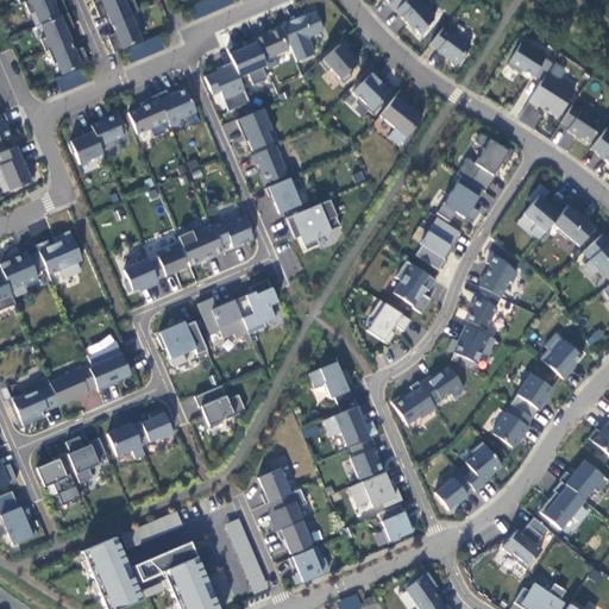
[(52,0),(30,0),(25,2),(30,14),(36,12),(41,25),(68,13),(66,8),(63,1),(55,5),(54,1),(52,0)]
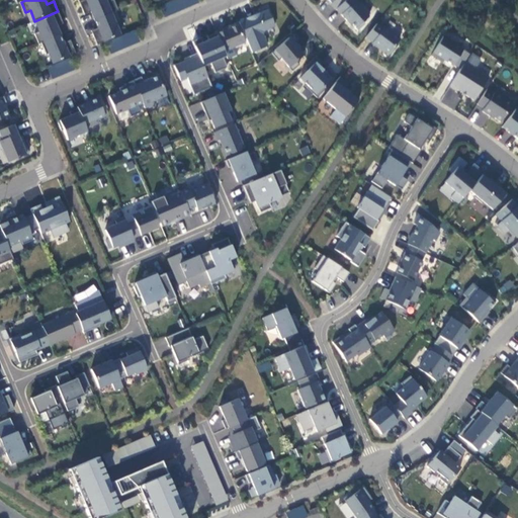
[(113,12),(117,10),(113,0),(111,0),(106,2),(104,0),(84,0),(79,2),(80,7),(83,12),(90,9),(91,12),(94,20),(113,12)]
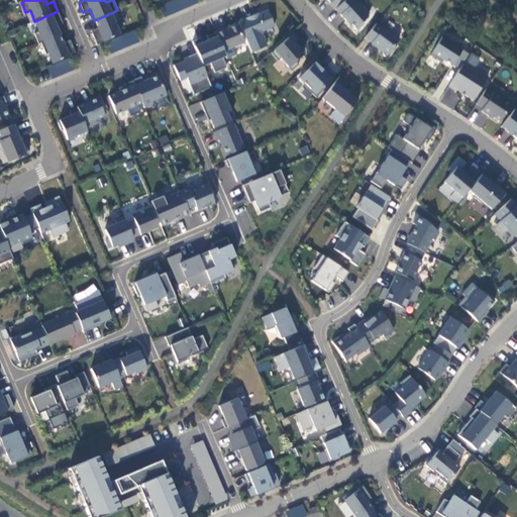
[(197,0),(173,0),(159,6),(164,18),(198,3),(197,0)]
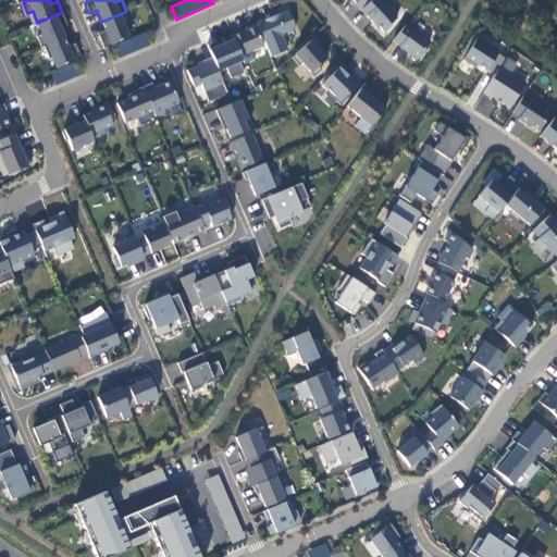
[(350,0),(351,0),(361,11),(361,10),(371,0),(350,0)]
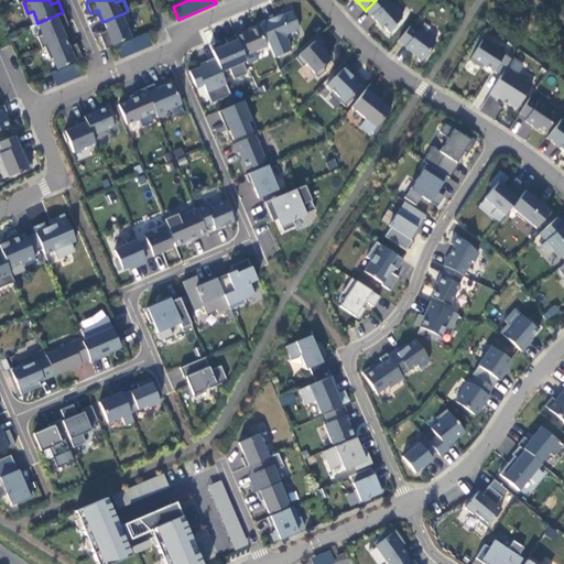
[(376,0),(366,10),(375,19),(379,23),(380,21),(391,33),(399,24),(397,23),(403,17),(396,9),(397,8),(388,0),(376,0)]
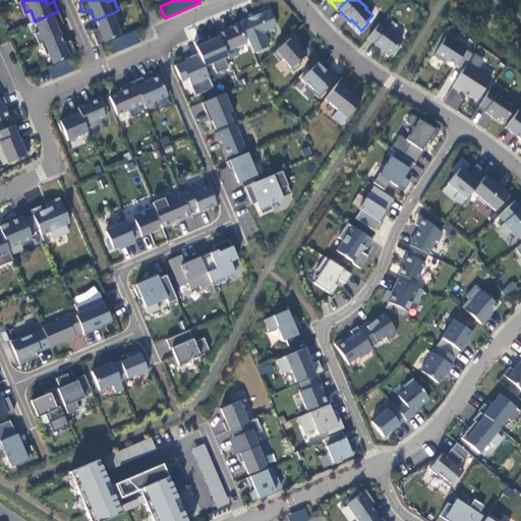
[(42,44),(60,36),(57,26),(56,24),(62,21),(60,16),(58,11),(35,21),(40,33),(35,35),(39,45),(42,44)]
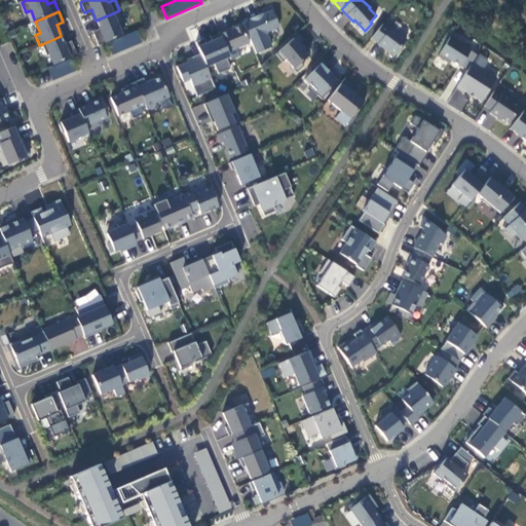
[(272,47),(267,35),(268,32),(279,27),(272,11),(264,15),(260,16),(259,15),(253,17),(242,23),(256,53),(272,47)]
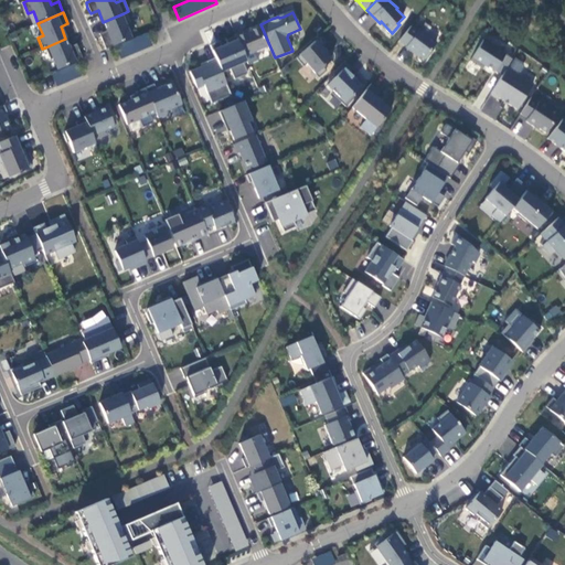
[(129,25),(124,13),(103,22),(107,31),(108,34),(100,38),(103,42),(106,50),(131,39),(126,27),(129,25)]
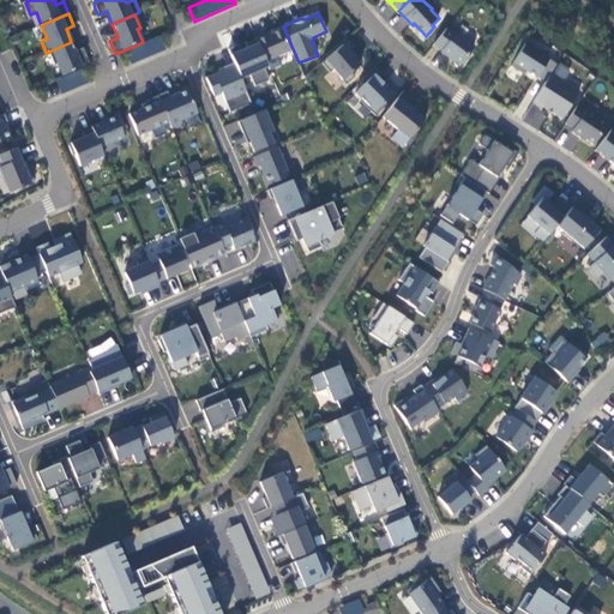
[(446,29),(434,44),(443,50),(441,52),(450,58),(450,56),(462,65),(474,47),(463,38),(464,37),(456,31),(455,34),(446,29)]
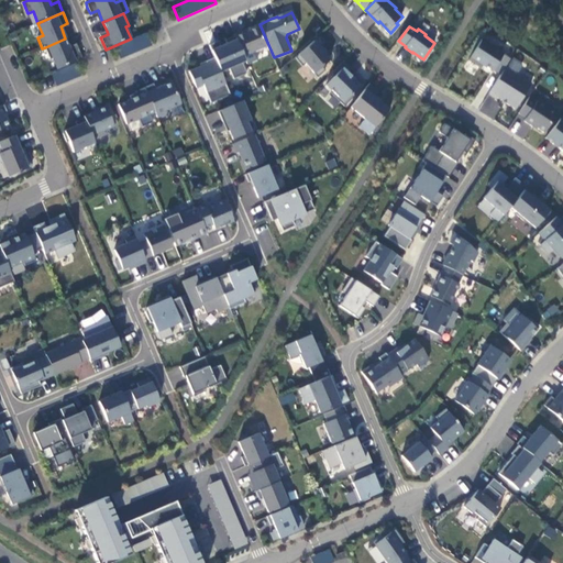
[(239,33),(234,34),(235,36),(244,57),(266,47),(258,28),(244,33),(243,31),(239,33)]
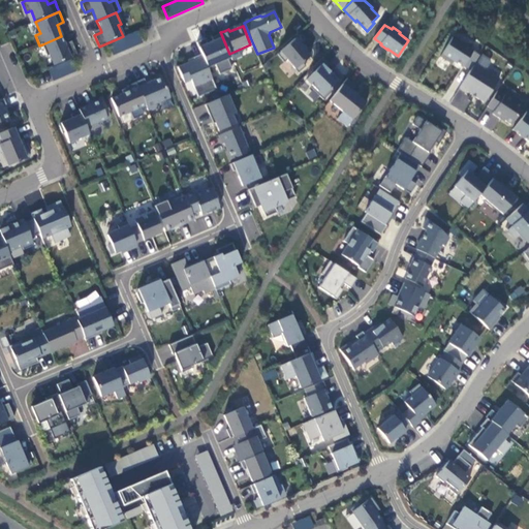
[(137,31),(107,43),(113,56),(143,42),(137,31)]
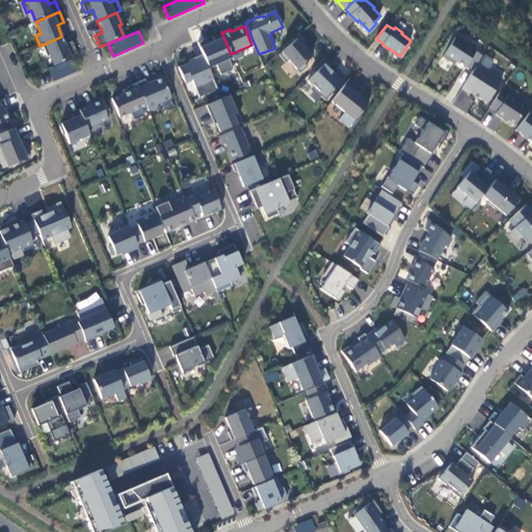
[(231,54),(222,34),(213,38),(215,44),(210,47),(207,40),(203,41),(197,43),(203,54),(209,68),(216,64),(221,75),(234,70),(229,59),(232,58),(231,54)]
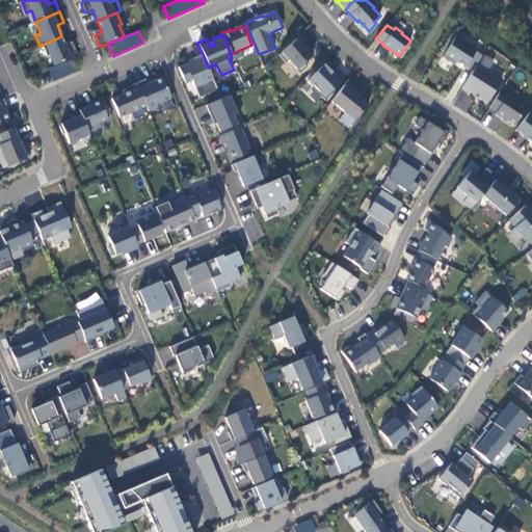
[(302,34),(278,54),(286,62),(289,60),(300,73),(308,67),(304,63),(312,57),(302,46),(309,41),(304,36),(302,34)]
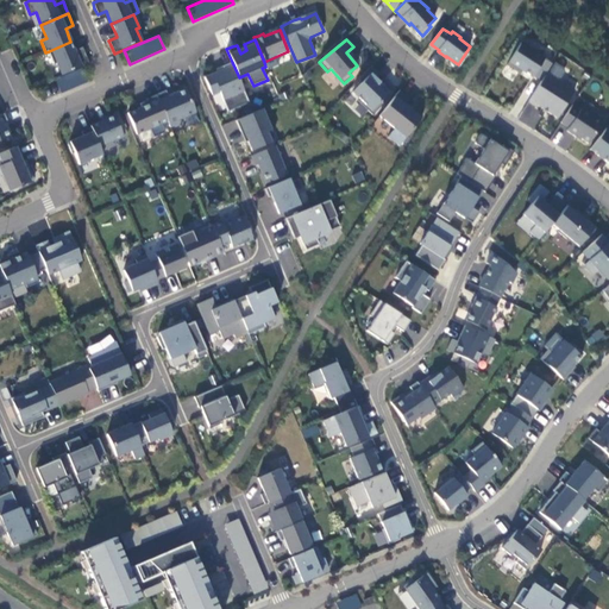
[(70,42),(49,51),(55,64),(57,63),(62,75),(89,64),(87,57),(85,50),(76,54),(75,50),(70,42)]
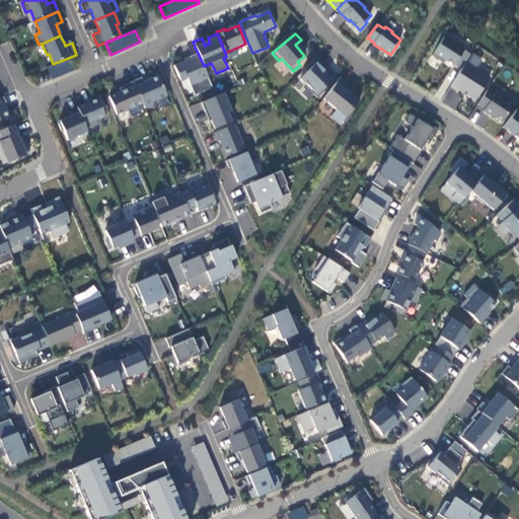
[(454,65),(461,69),(466,62),(470,55),(463,51),(464,50),(444,36),(432,56),(442,62),(444,59),(449,63),(454,66),(454,65)]
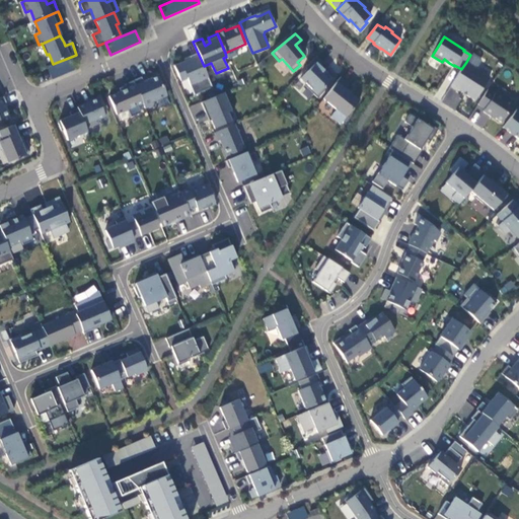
[(204,66),(198,53),(190,57),(191,59),(181,63),(174,66),(180,81),(188,78),(195,95),(212,87),(204,66)]
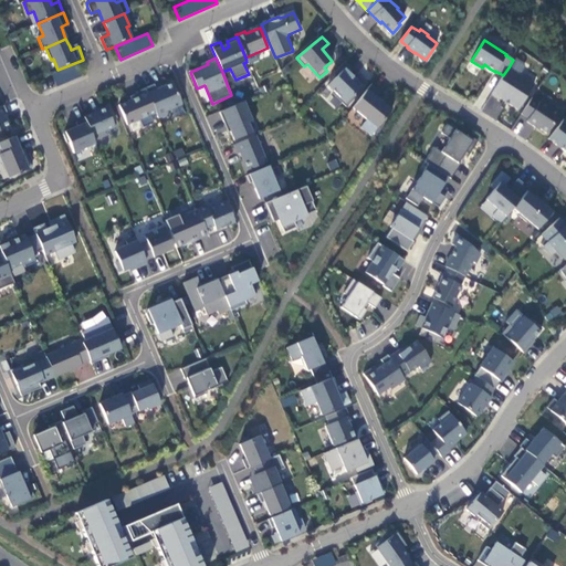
[(346,61),(333,74),(336,77),(328,86),(335,92),(333,94),(346,107),(357,96),(355,94),(365,83),(359,79),(355,74),(353,76),(349,73),(354,69),(346,61)]
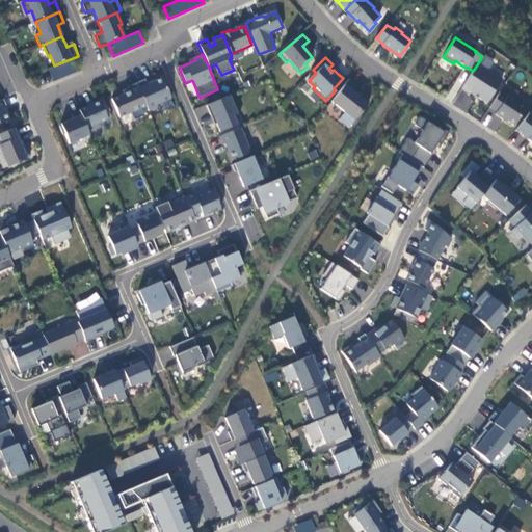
[(72,59),(48,70),(53,82),(77,72),(72,59)]
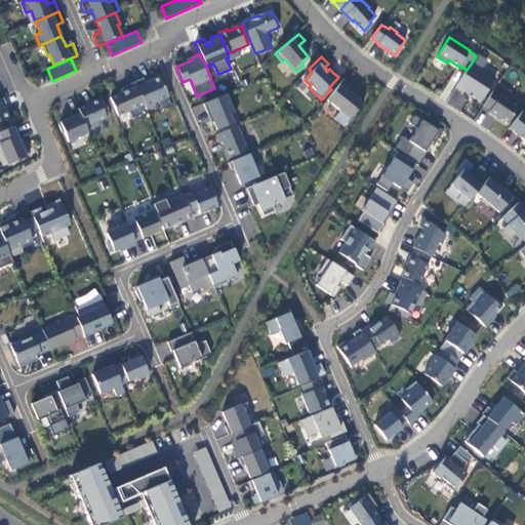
[(472,63),(467,70),(455,87),(462,92),(463,91),(472,96),(481,102),(496,78),(472,63)]
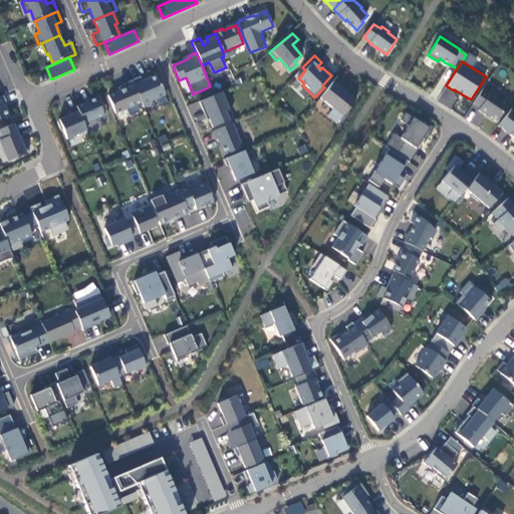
[(140,76),(132,80),(143,105),(144,107),(152,103),(151,100),(166,94),(157,75),(146,80),(143,82),(140,76)]
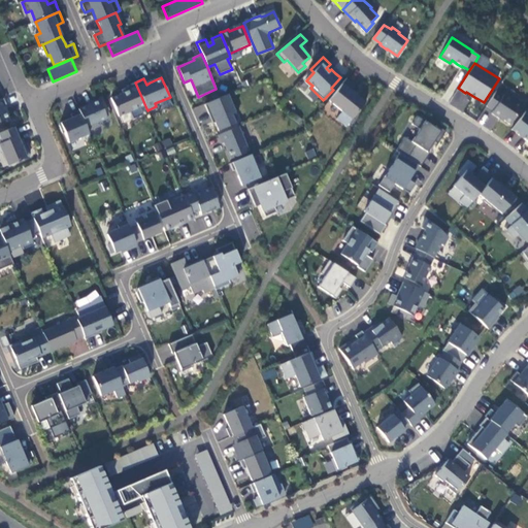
[(352,81),(347,78),(329,101),(342,111),(336,120),(347,127),(366,101),(359,95),(357,97),(352,92),(356,86),(352,81)]
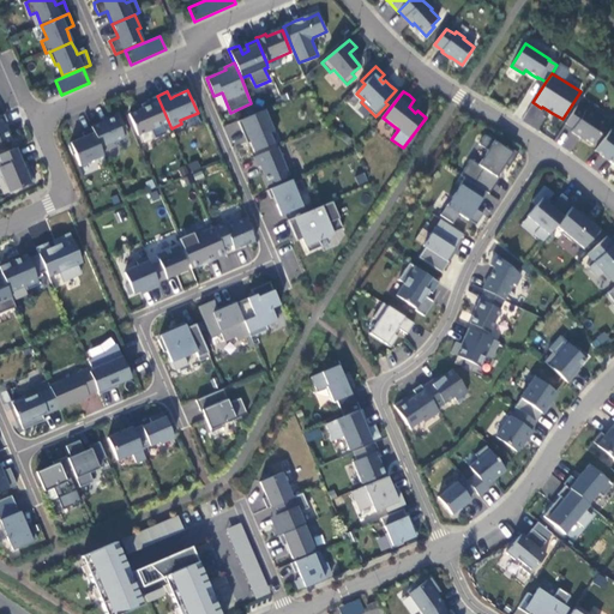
[(170,126),(157,96),(148,100),(149,102),(142,104),(143,108),(128,114),(138,136),(151,130),(155,139),(167,133),(164,128),(170,126)]
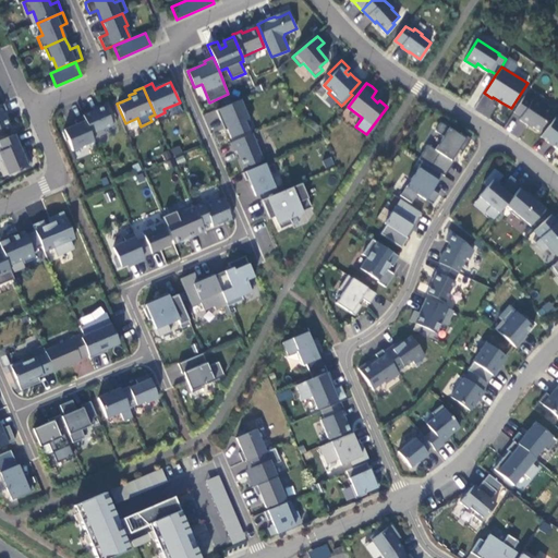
[(553,112),(533,99),(532,101),(524,96),(513,112),(521,117),(519,120),(523,123),(528,125),(529,124),(540,132),(553,112)]
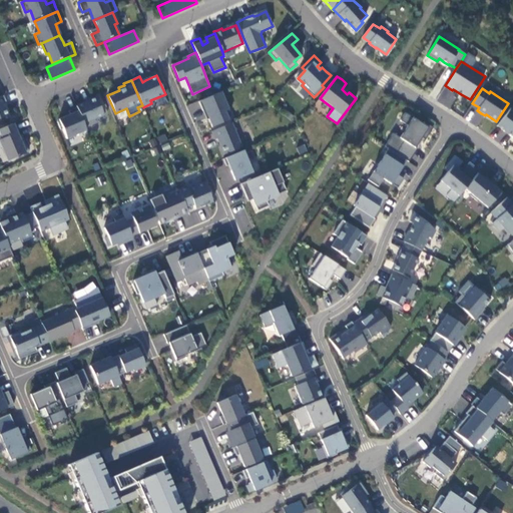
[(221,92),(198,101),(202,110),(204,109),(208,119),(212,127),(228,120),(224,111),(228,109),(221,92)]
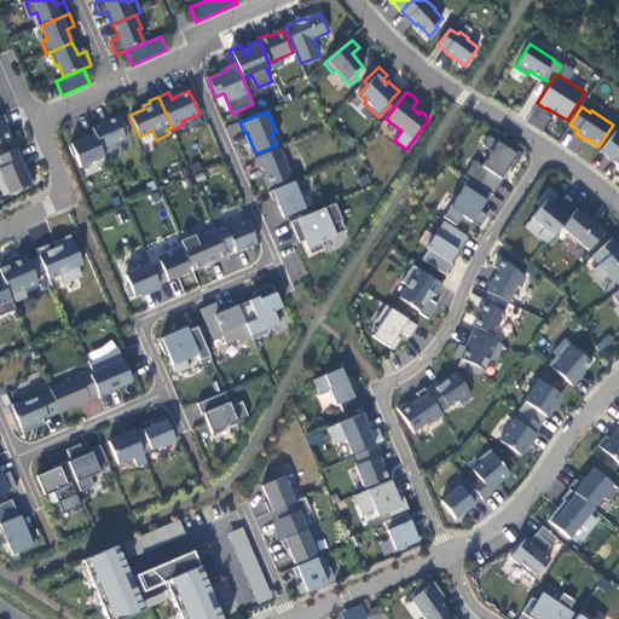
[(93,131),(103,155),(116,149),(114,144),(129,137),(120,114),(108,119),(109,121),(104,123),(92,128),(93,131)]
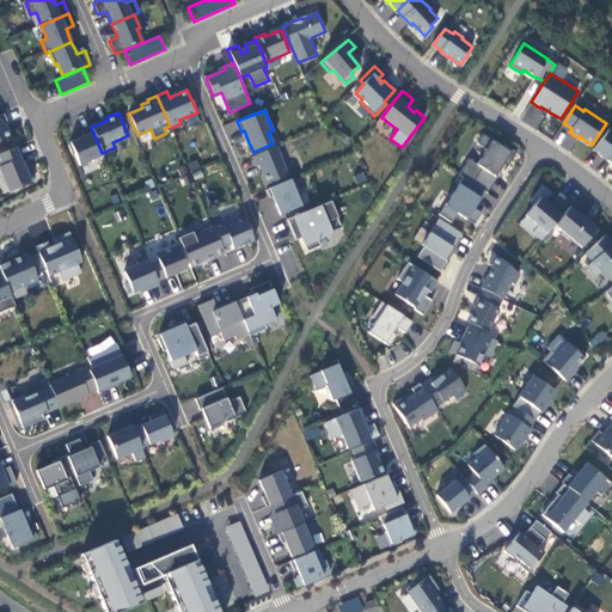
[(0,115),(0,141),(10,138),(7,132),(4,124),(8,122),(5,114),(0,115)]
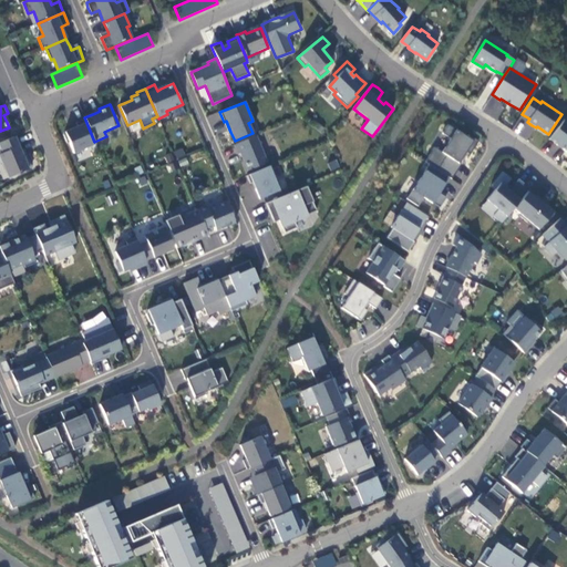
[(74,154),(95,144),(94,142),(85,120),(76,123),(78,127),(71,130),(65,133),(63,135),(68,144),(69,143),(74,154)]
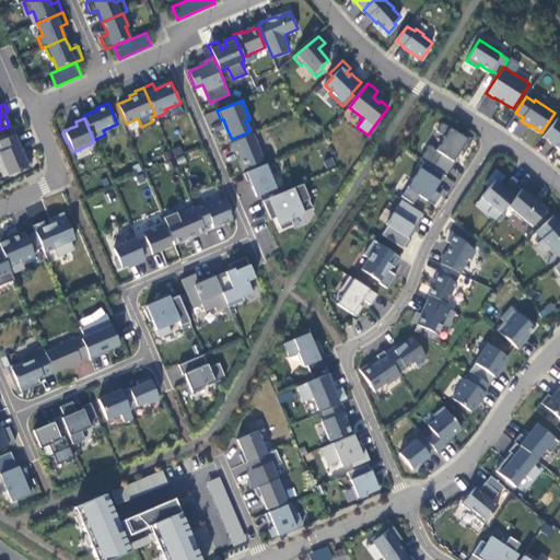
[(559,120),(557,118),(543,138),(559,150),(559,120)]
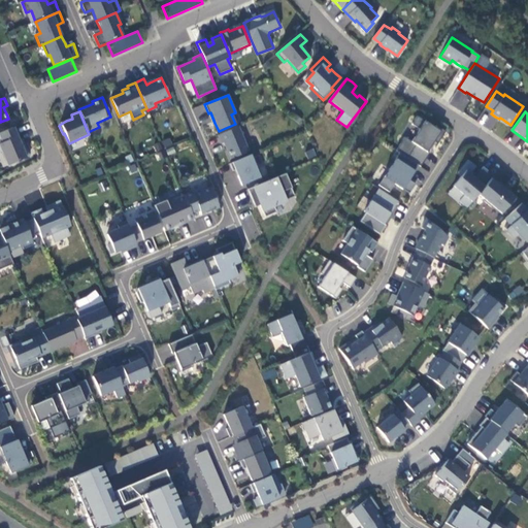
[(477,123),(490,127),(493,119),(481,114),(477,123)]
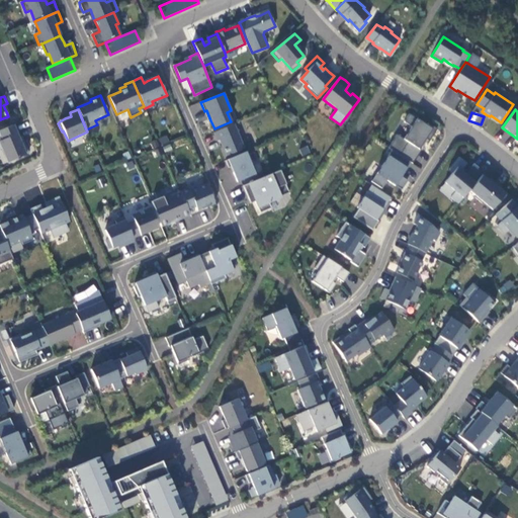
[(411,162),(413,164),(417,157),(421,151),(419,149),(426,139),(430,141),(437,128),(429,123),(427,125),(409,114),(404,121),(412,126),(404,139),(397,135),(389,148),(392,150),(411,162)]
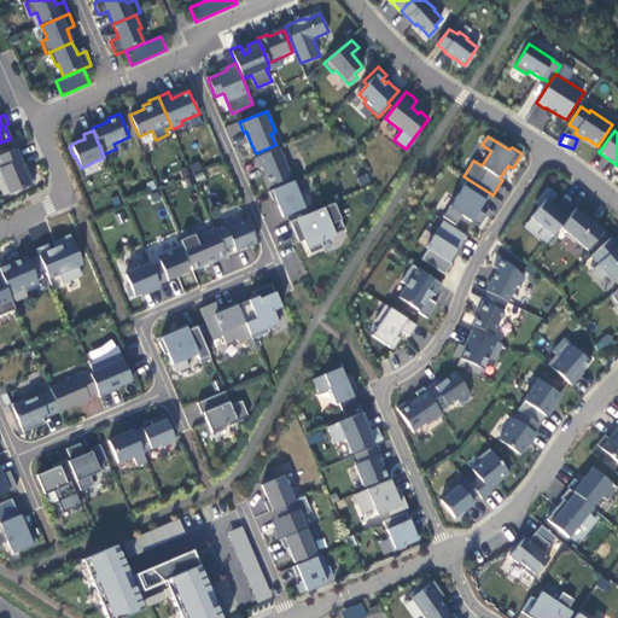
[(267,178),(270,186),(292,178),(279,149),(255,158),(260,168),(262,167),(267,178)]
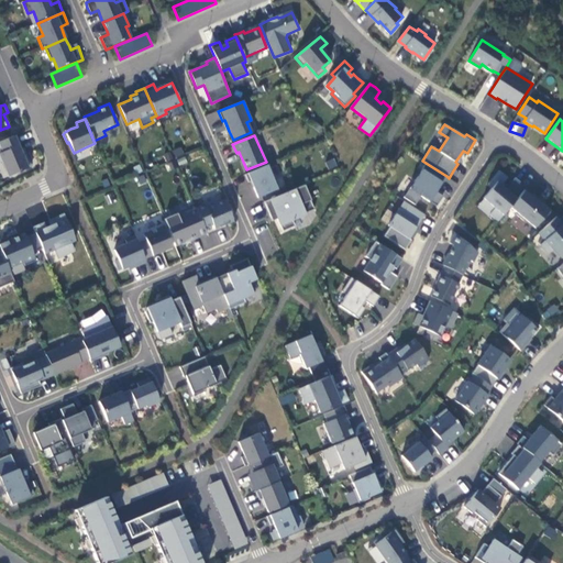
[(13,136),(0,142),(0,162),(0,163),(7,177),(30,168),(26,159),(24,154),(22,155),(13,136)]
